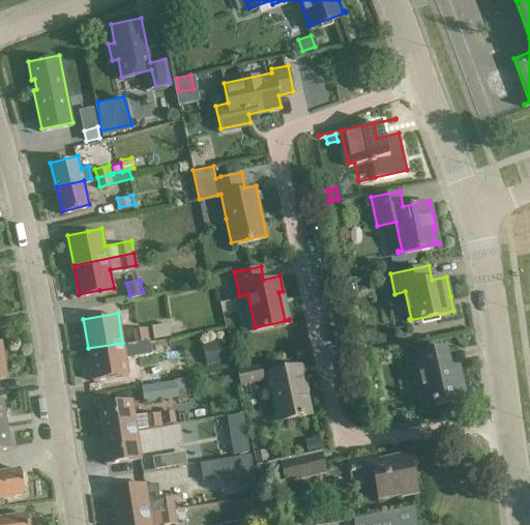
[(171,334),(169,321),(152,324),(154,337),(171,334)]
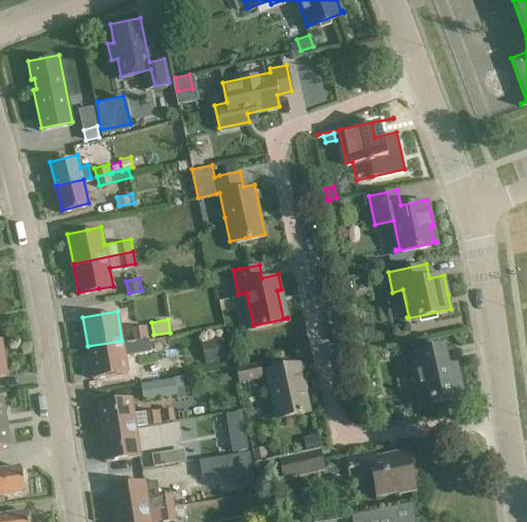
[(134,339),(149,336),(147,323),(132,325),(134,339)]
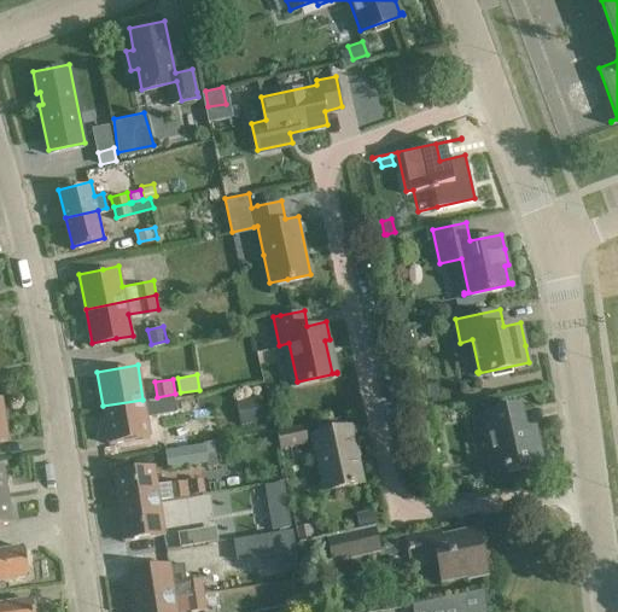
[(239,421),(266,417),(261,392),(234,397),(239,421)]
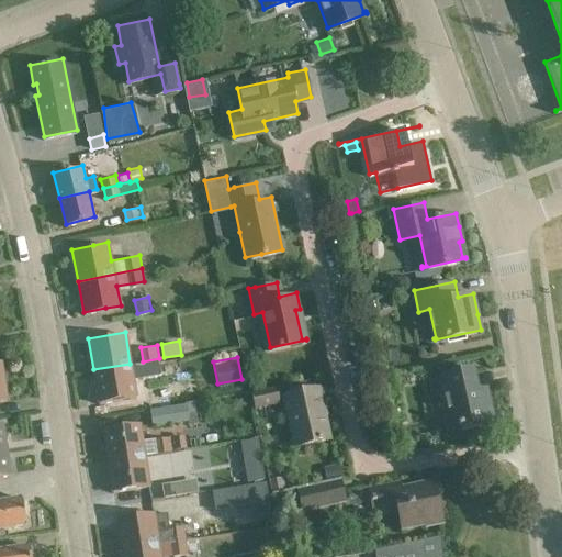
[(143,361),(130,364),(93,369),(99,401),(135,394),(132,371),(144,368),(146,376),(167,372),(165,358),(159,359),(159,358),(143,361)]
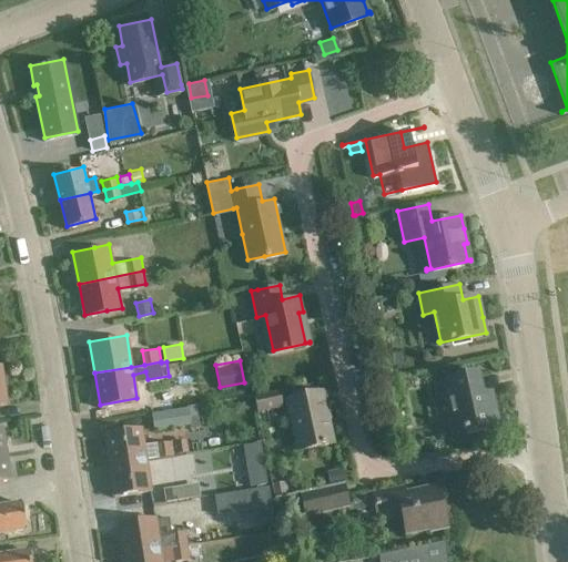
[(453,430),(498,420),(494,401),(485,404),(478,371),(435,380),(438,396),(445,395),(453,430)]
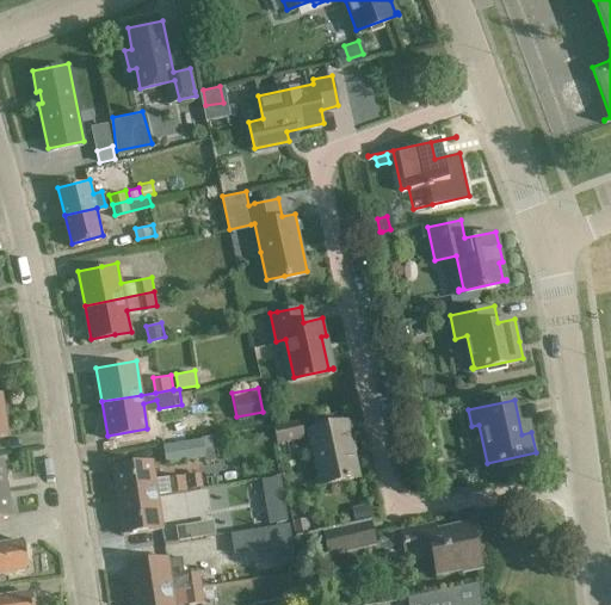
[(300,418),(273,424),(277,440),(303,436),(300,418)]
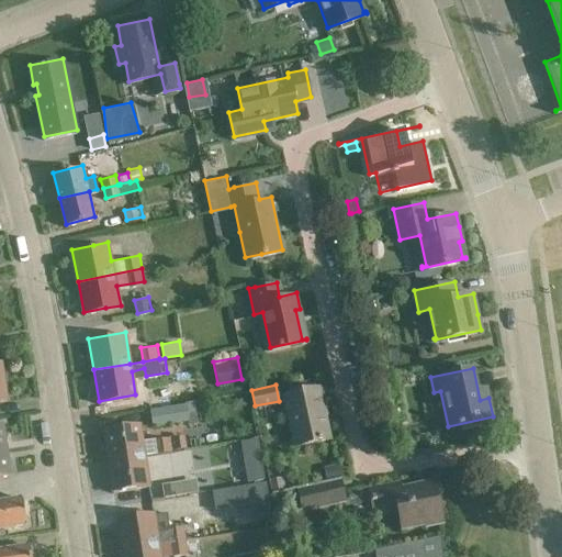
[(322,385),(300,390),(283,393),(294,444),(329,436),(322,401),(325,400),(322,385)]
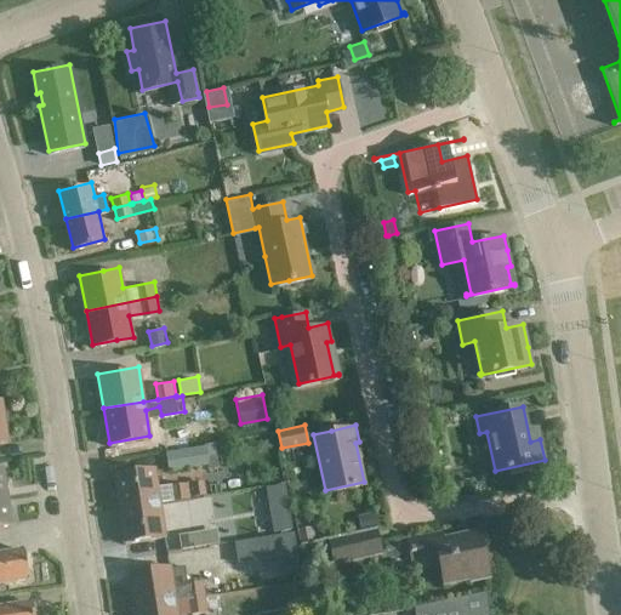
[(209,461),(206,444),(166,450),(169,467),(209,461)]
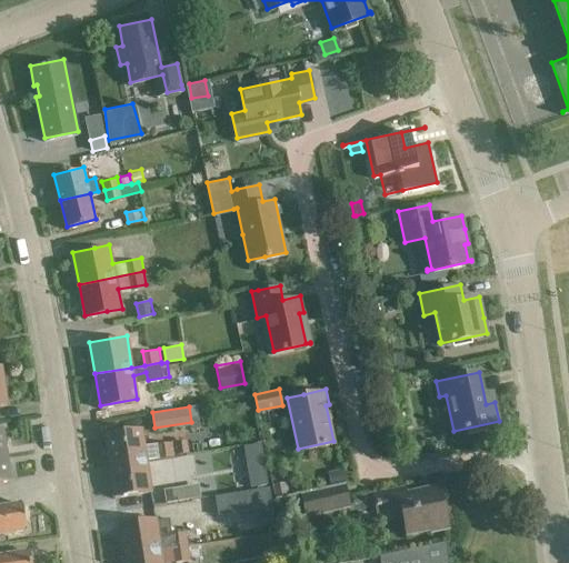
[(0,452),(15,450),(10,423),(0,424),(0,452)]
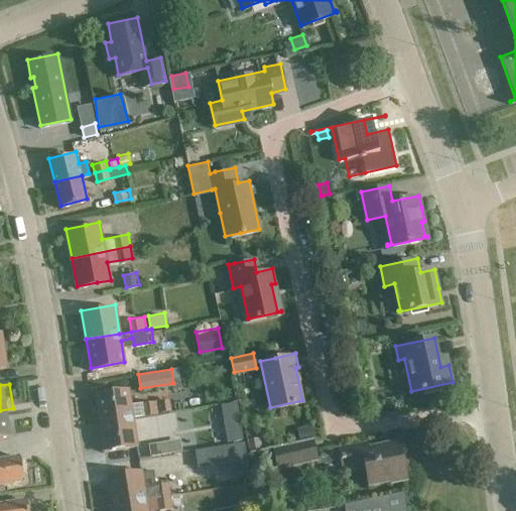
[(156,399),(130,403),(128,386),(95,391),(99,420),(158,411),(156,399)]
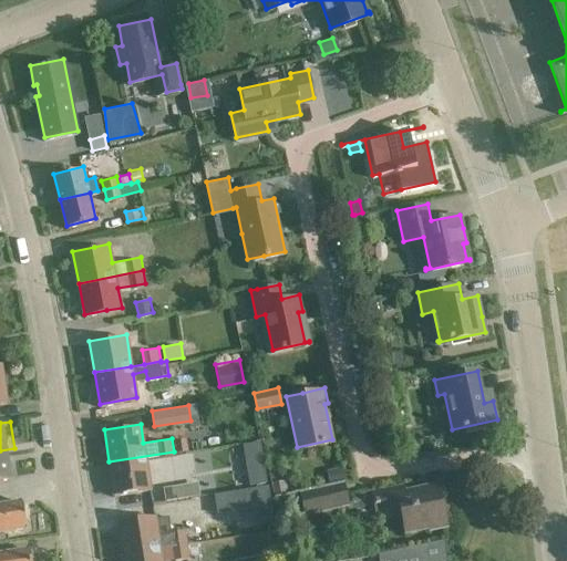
[(199,437),(192,439),(193,448),(202,447),(199,437)]
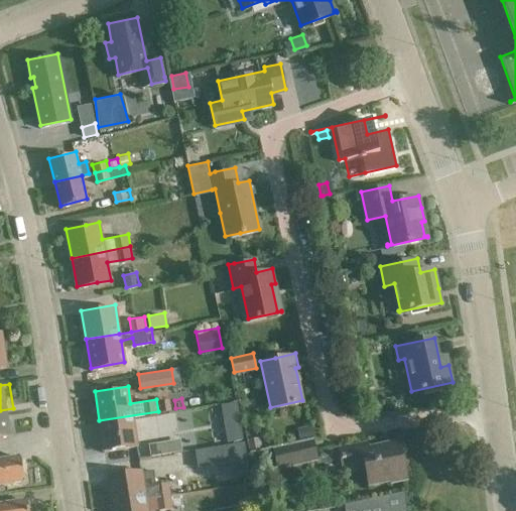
[(223,415),(239,412),(237,400),(221,403),(223,415)]
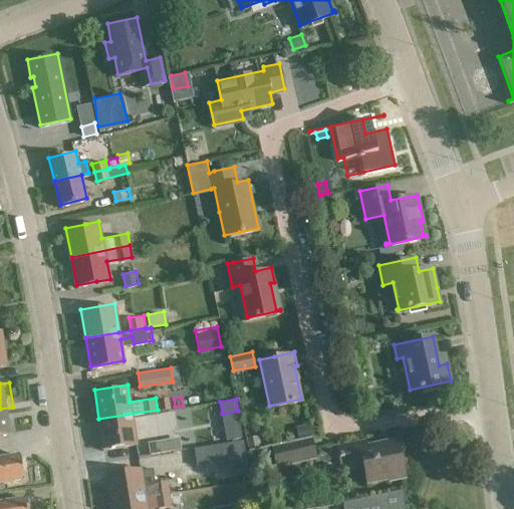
[(0,433),(17,431),(13,407),(0,409),(0,433)]
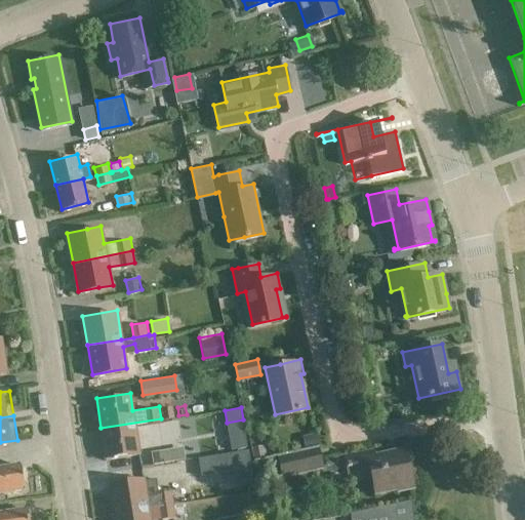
[(163,433),(161,418),(101,428),(105,457),(139,452),(136,437),(163,433)]
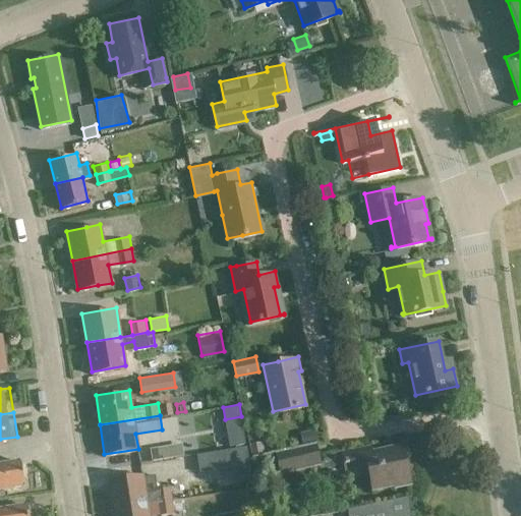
[(301,441),(316,437),(314,427),(299,431),(301,441)]
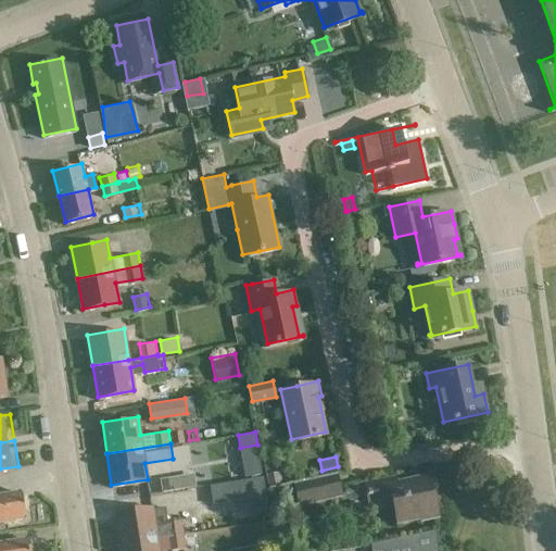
[(193,484),(190,463),(167,466),(171,487),(193,484)]
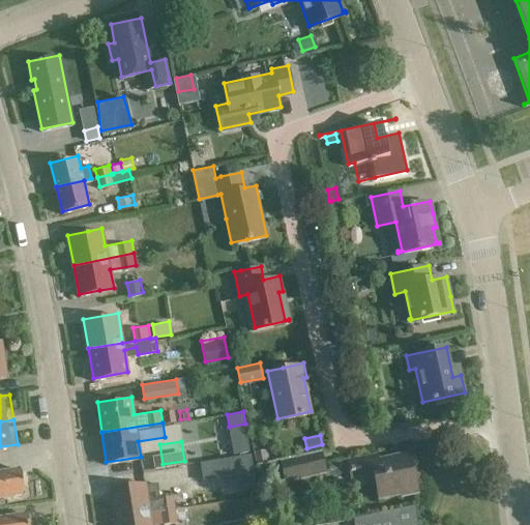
[(270,460),(268,447),(254,449),(257,463),(270,460)]
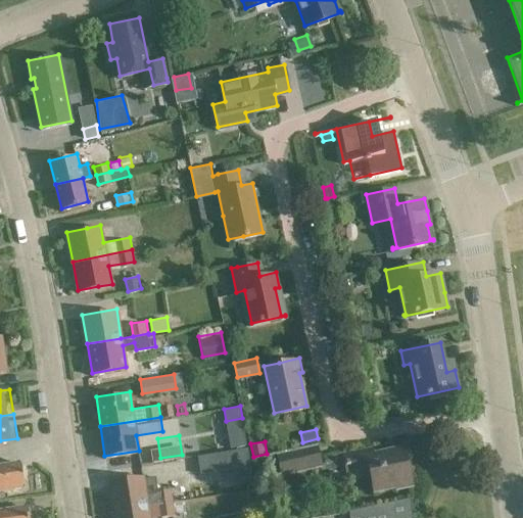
[(316,442),(278,451),(282,471),(320,463),(316,442)]
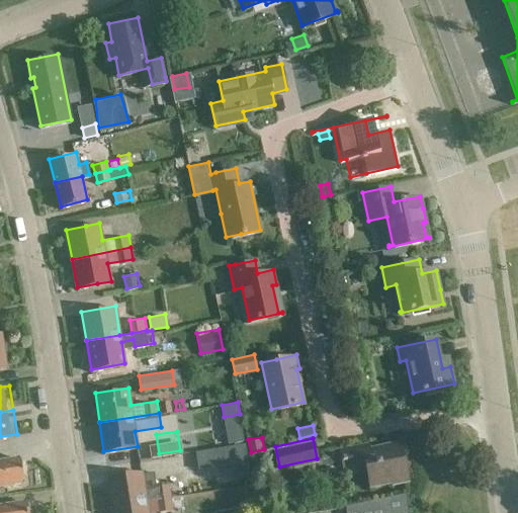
[(340,447),(343,458),(359,455),(361,465),(366,464),(371,486),(407,478),(400,441),(369,448),(367,441),(340,447)]
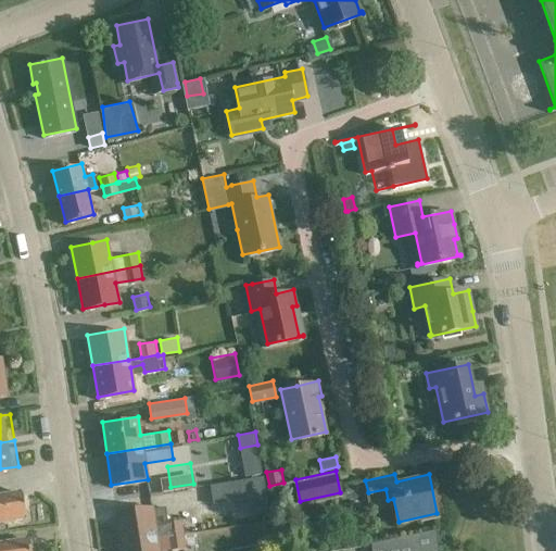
[(263,475),(244,478),(248,497),(250,513),(268,511),(263,475)]
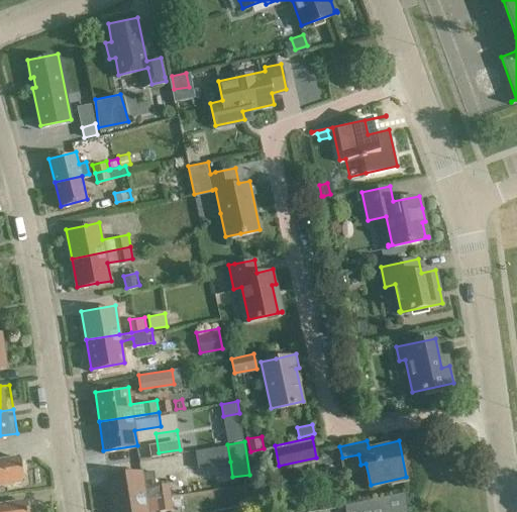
[(185,464),(184,453),(163,456),(164,467),(185,464)]
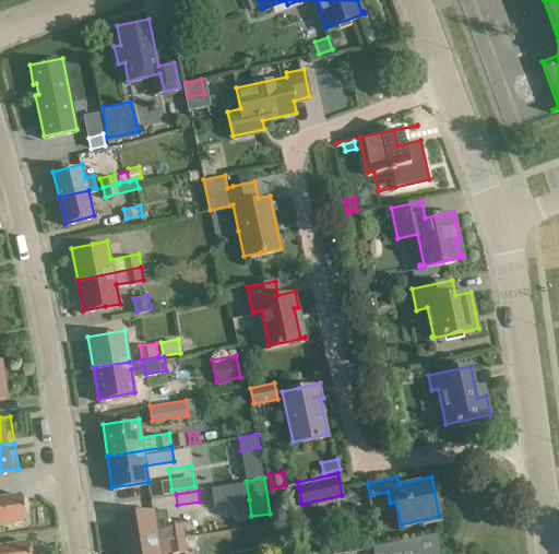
[(0,522),(4,522),(25,519),(22,493),(0,495),(0,522)]
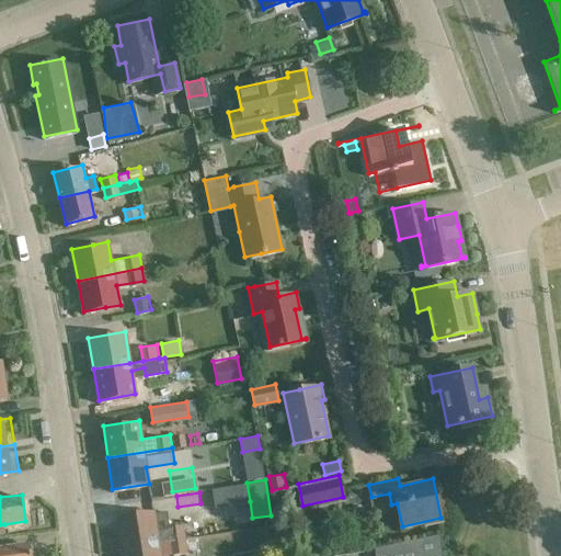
[(116,514),(121,546),(158,542),(171,540),(186,537),(184,523),(169,525),(167,508),(153,509),(116,514)]
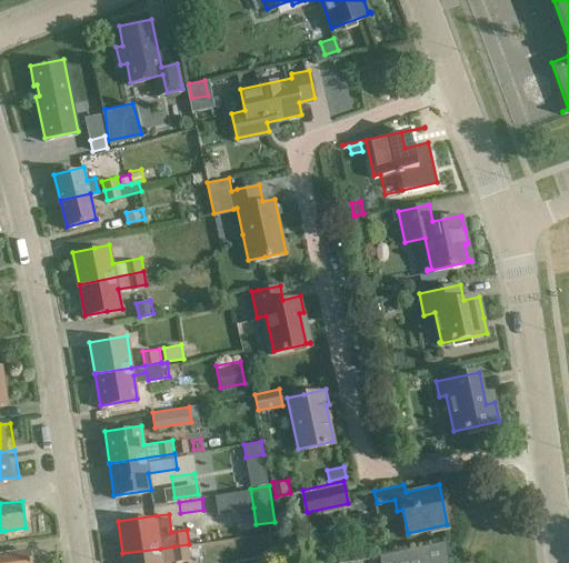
[(448,562),(446,540),(380,553),(381,562),(448,562)]
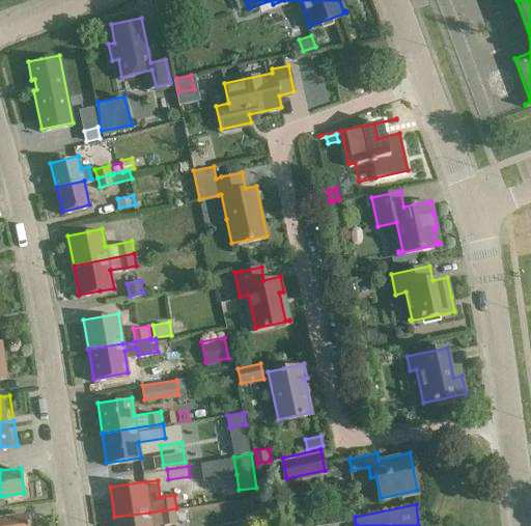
[(162,510),(164,524),(178,522),(176,508),(162,510)]
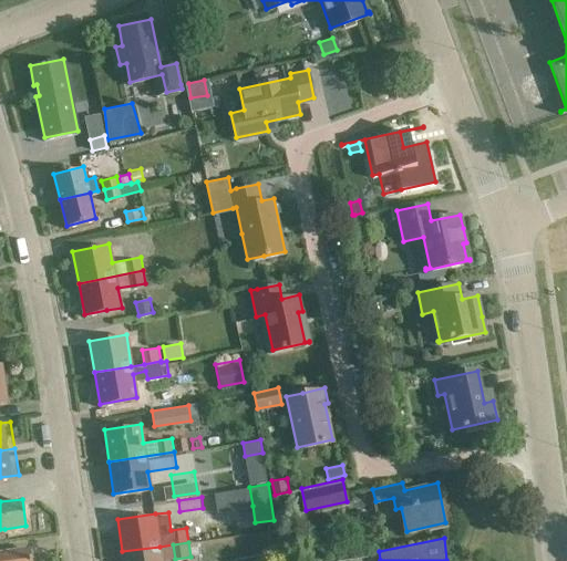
[(0,560),(31,560),(29,547),(0,550),(0,560)]
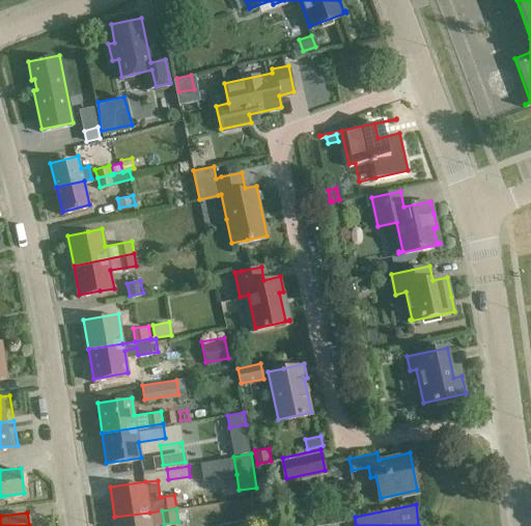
[(151,525),(149,513),(114,517),(115,525),(151,525)]
